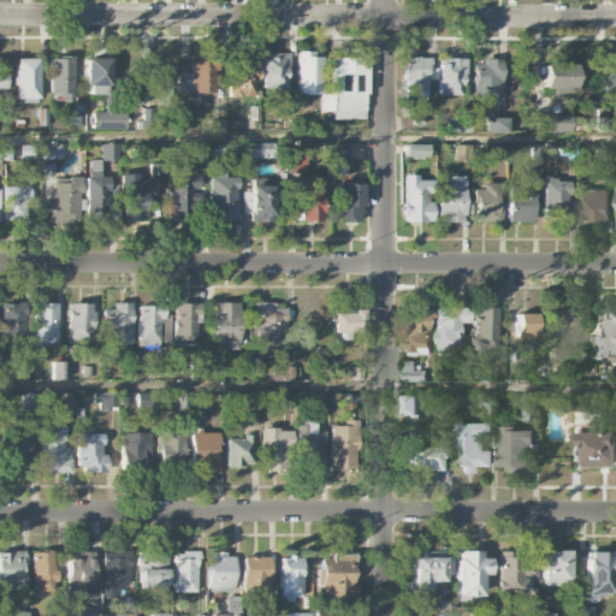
[(177,73),(178,94),(218,93),(217,52),(191,53),(193,73),(177,73)]
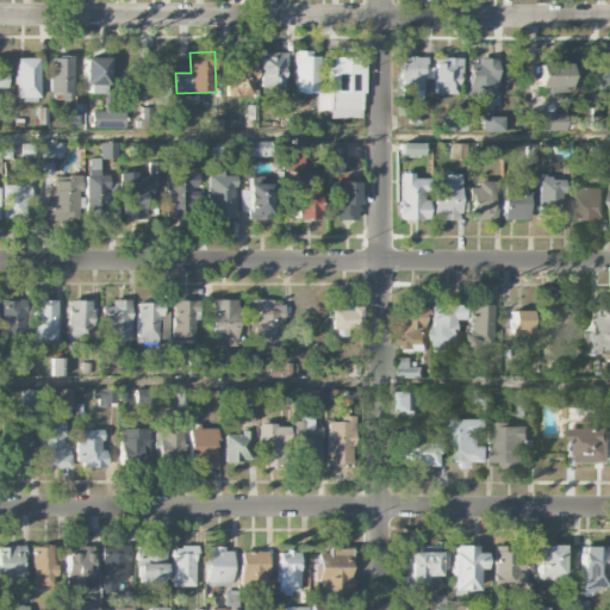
[(294,93),(317,93),(316,51),(294,51),(294,93)]
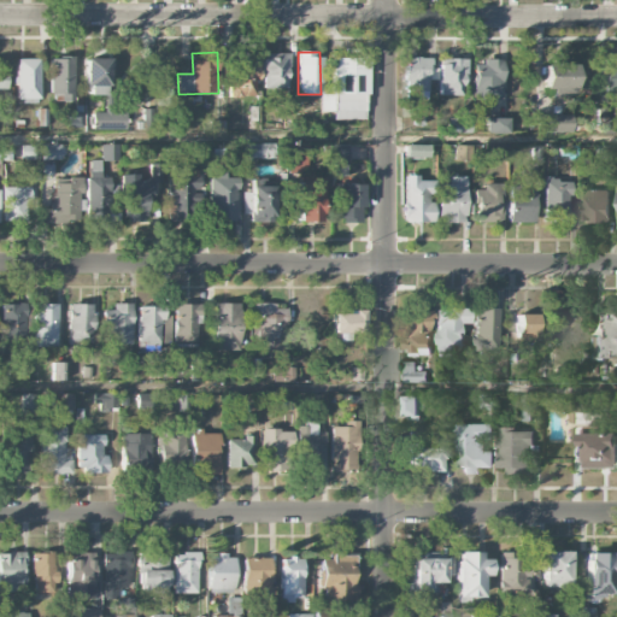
[(229,98),(257,98),(258,54),(230,53),(229,98)]
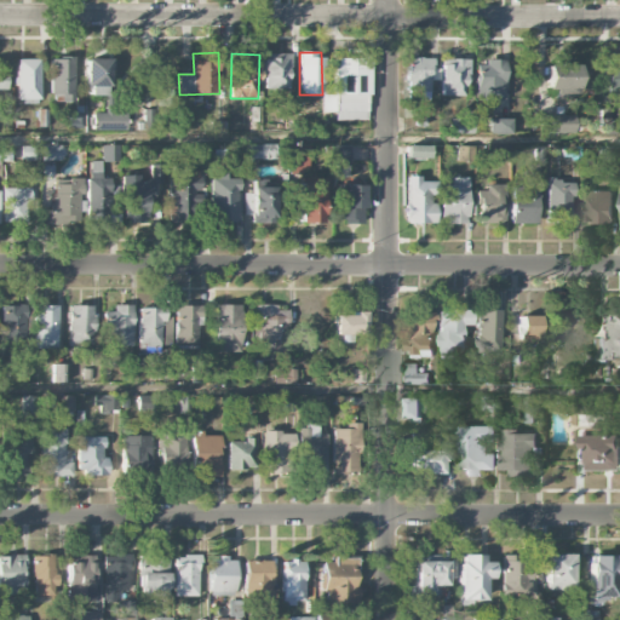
[(264,90),(290,90),(290,53),(264,53),(264,90)]
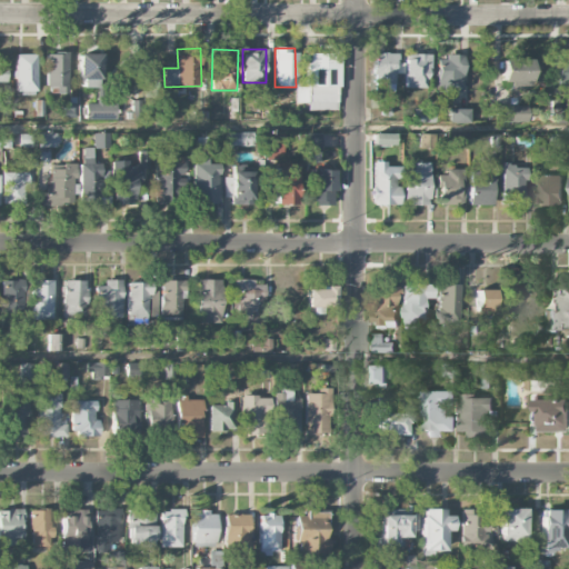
[(68,53),(47,53),(47,93),(68,93),(68,53)]
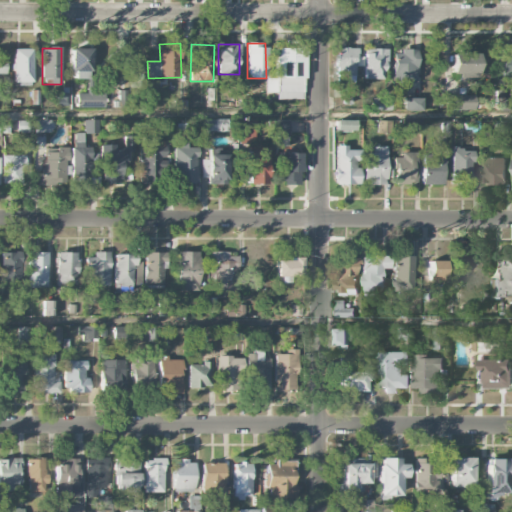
[(91,49),(71,48),(70,79),(90,79),(91,49)]
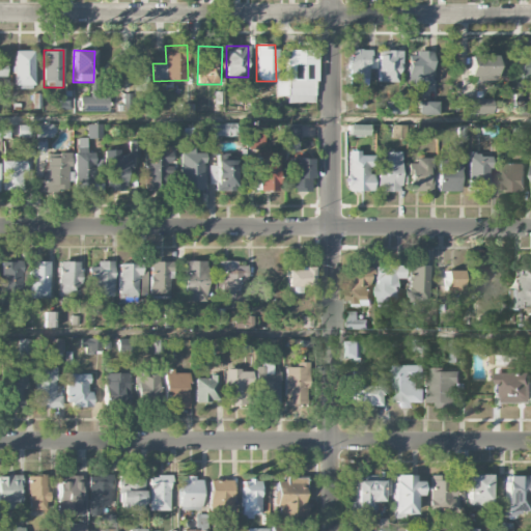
[(287,104),(315,103),(314,50),(285,50),(285,81),(276,81),(276,95),(287,95),(287,104)]
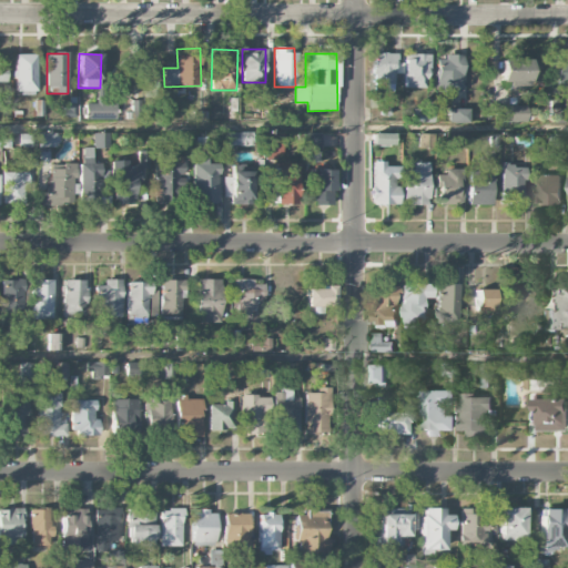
[(372,83),(394,84),(395,53),(372,53),(372,83)]
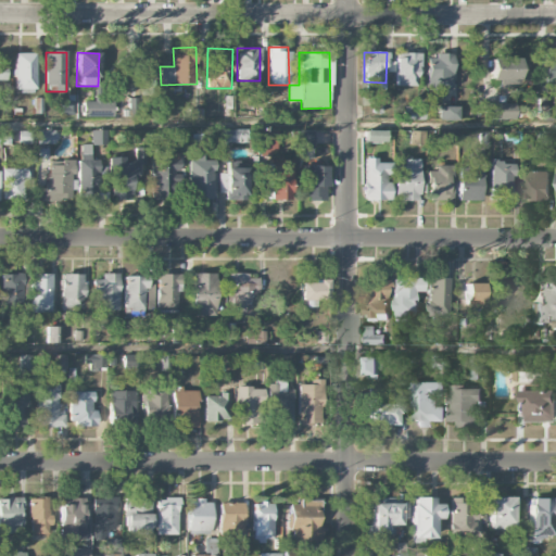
[(417,53),(395,53),(395,86),(418,86),(417,53)]
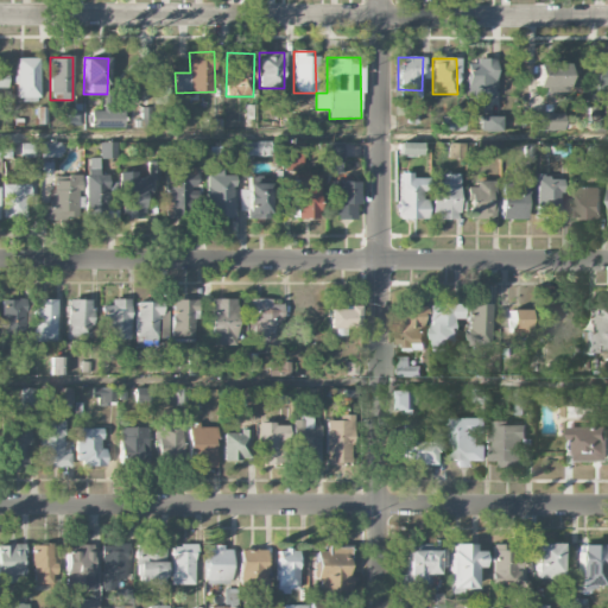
[(467,99),(495,99),(494,59),(467,61),(467,99)]
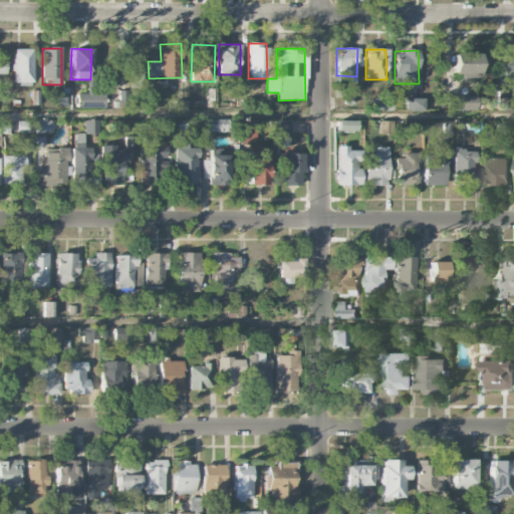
[(452,74),(485,73),(484,53),(452,54),(452,74)]
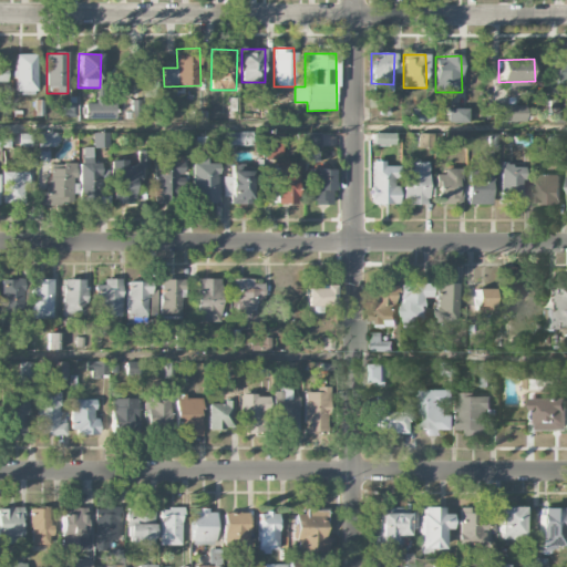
[(548,114),(557,114),(557,100),(548,100),(548,114)]
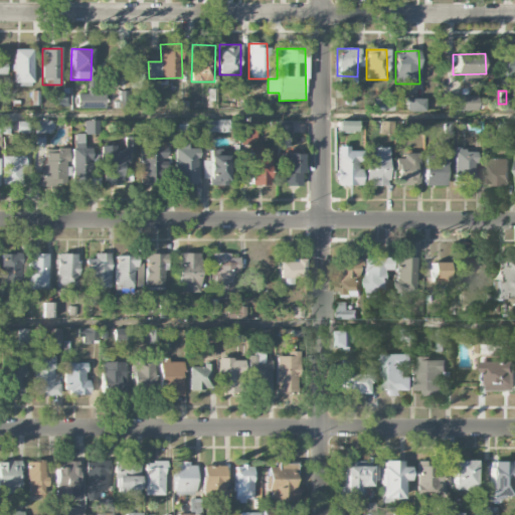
[(76,95),(76,109),(106,109),(105,94),(76,95)]
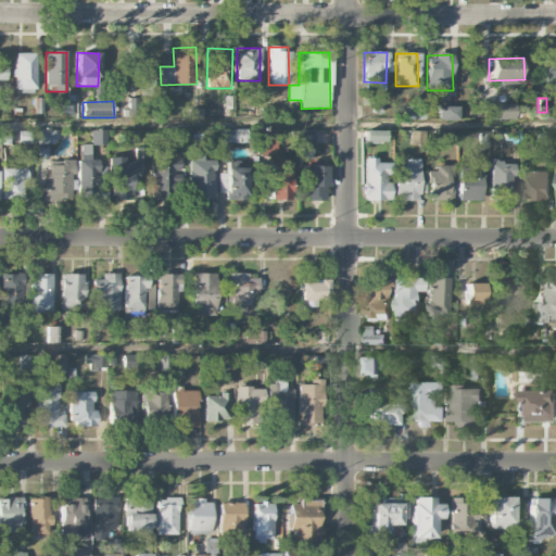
[(74,102),(60,102),(60,115),(75,115),(74,102)]
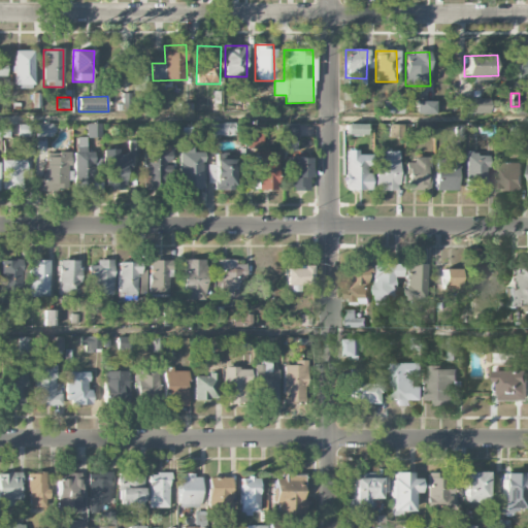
[(464,99),(464,113),(490,113),(489,98),(464,99)]
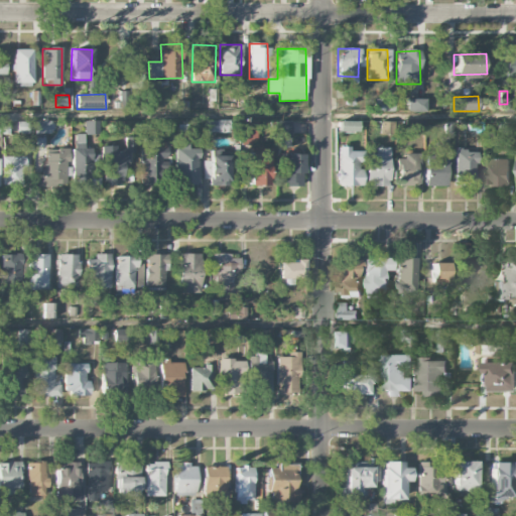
[(424,99),(406,99),(407,112),(425,112),(424,99)]
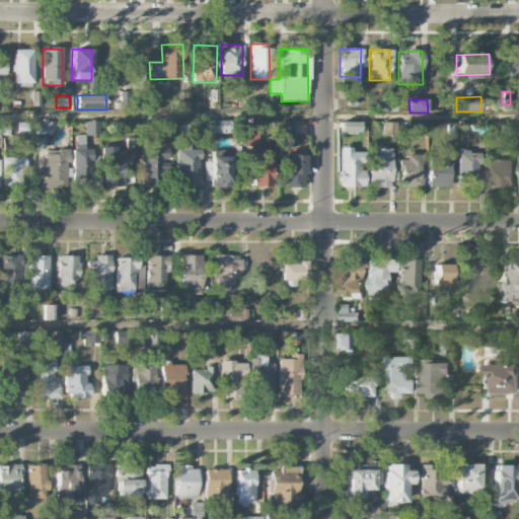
[(52,122),(34,122),(34,135),(52,134),(52,122)]
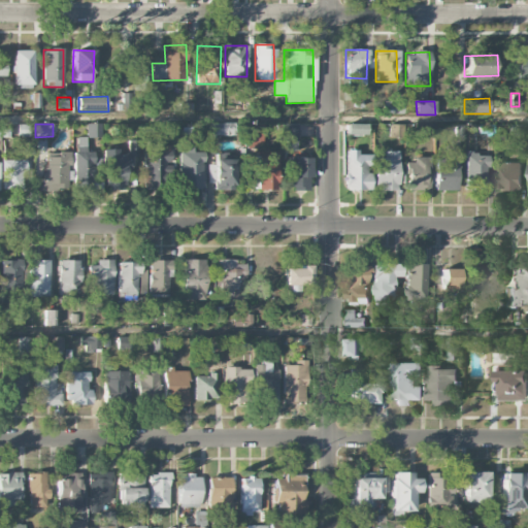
[(234,136),(235,124),(209,124),(209,136),(234,136)]
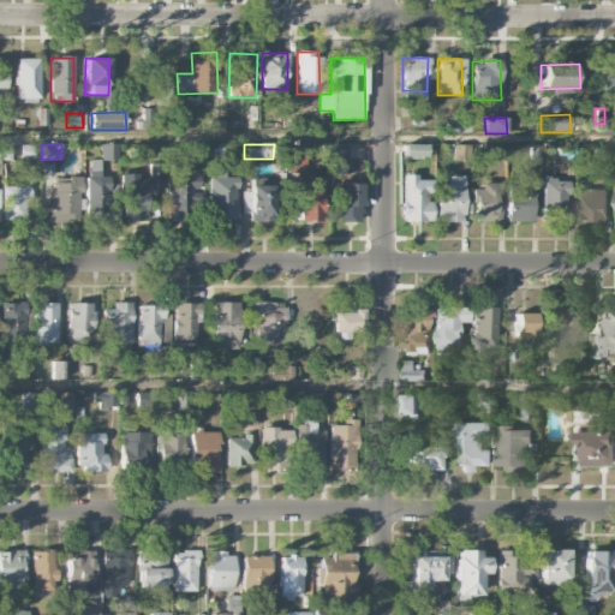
[(306,144),(288,144),(287,172),(305,173),(306,144)]
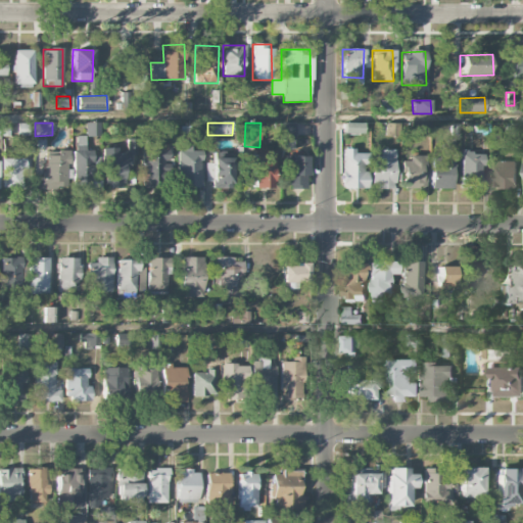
[(294,140),(294,123),(281,123),(281,140),(294,140)]
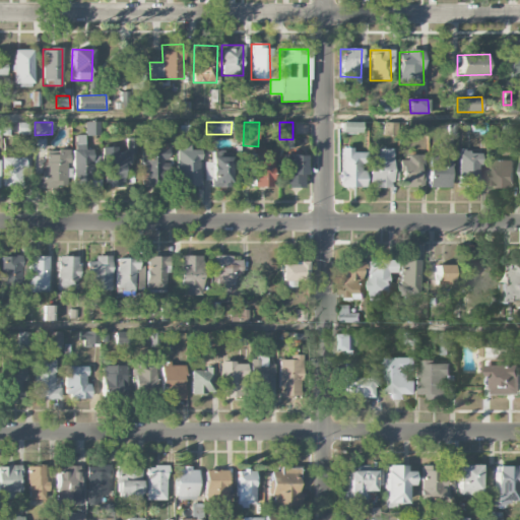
[(361,122),(340,122),(340,133),(361,133),(361,122)]
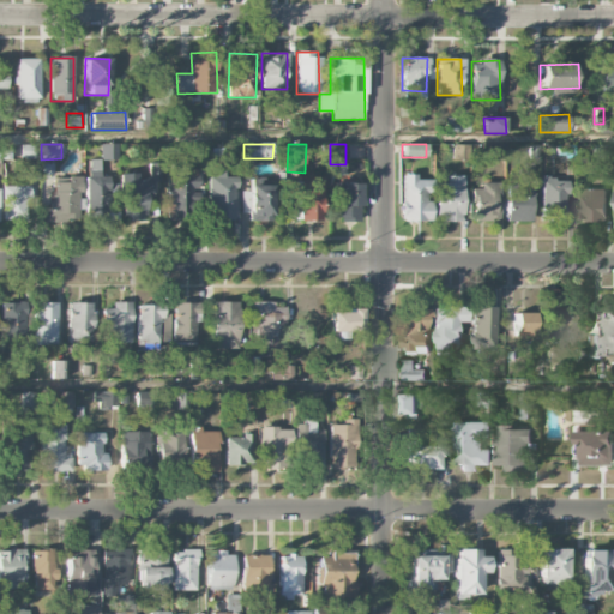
[(100,160),(85,160),(86,220),(108,220),(107,176),(100,176),(100,160)]
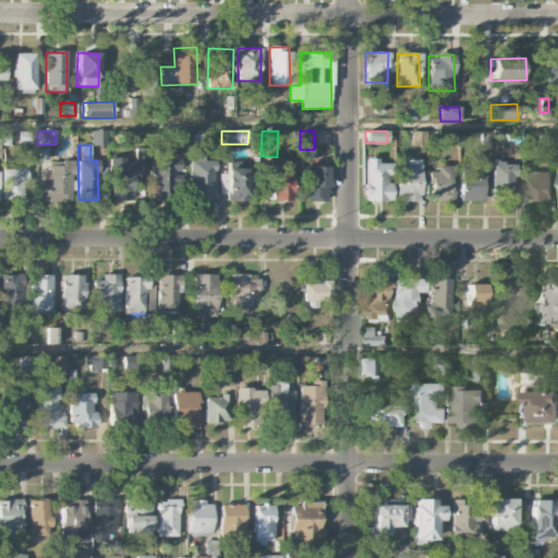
[(152,198),(172,199),(172,185),(179,185),(180,155),(165,154),(166,147),(153,146),(152,198)]
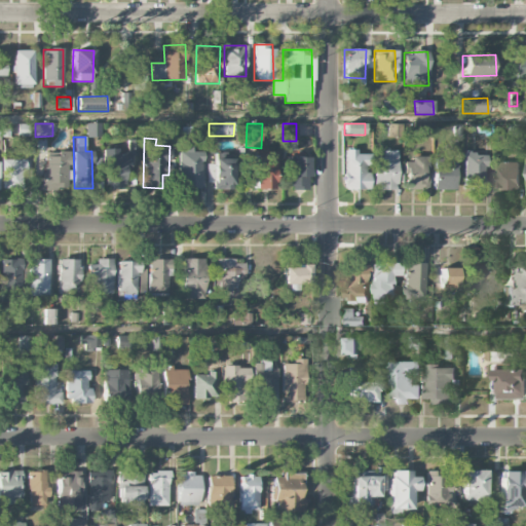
[(104,149),(104,189),(124,189),(124,168),(130,168),(130,155),(138,155),(138,140),(127,140),(127,155),(118,155),(118,149),(104,149)]
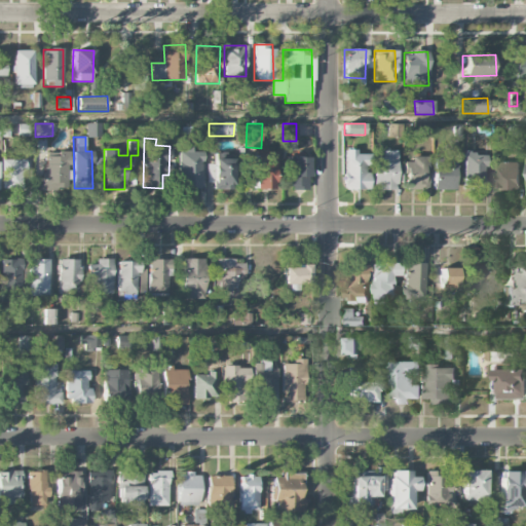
[(200,151),(191,152),(191,147),(178,147),(179,189),(200,188),(200,151)]
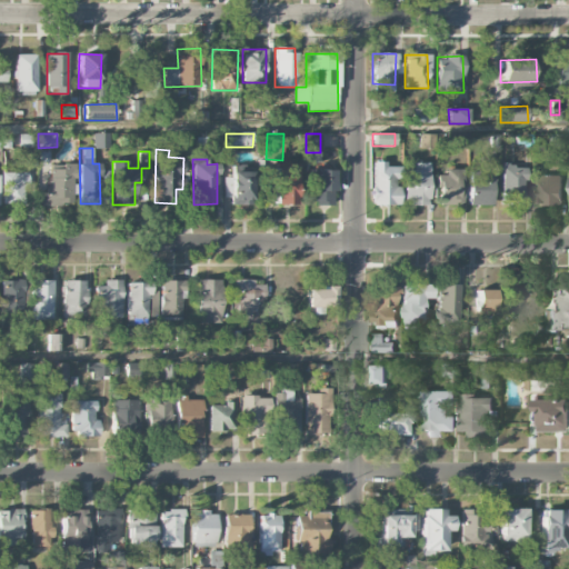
[(400,167),(385,167),(385,162),(372,161),(371,205),(398,206),(398,179),(400,179),(400,167)]
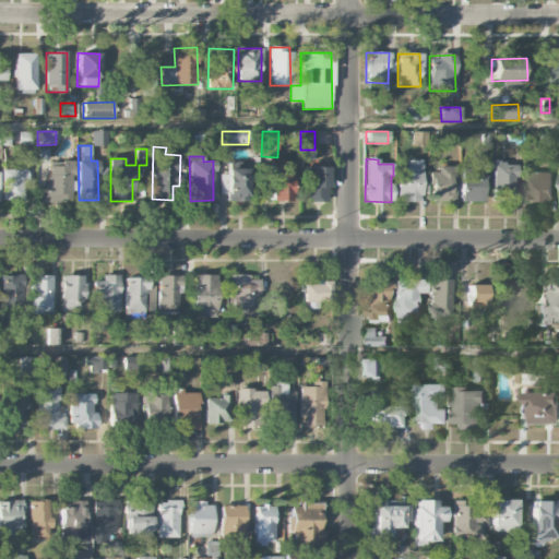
[(396,166),(397,202),(419,202),(418,159),(405,159),(405,166),(396,166)]
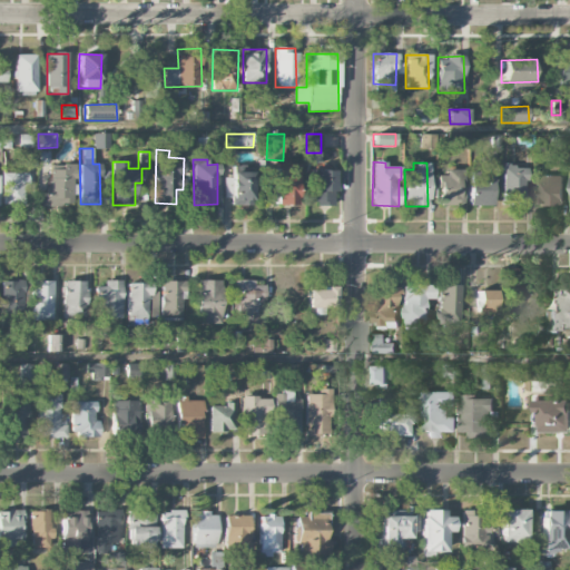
[(46,205),(75,206),(76,164),(59,164),(59,170),(47,169),(46,205)]
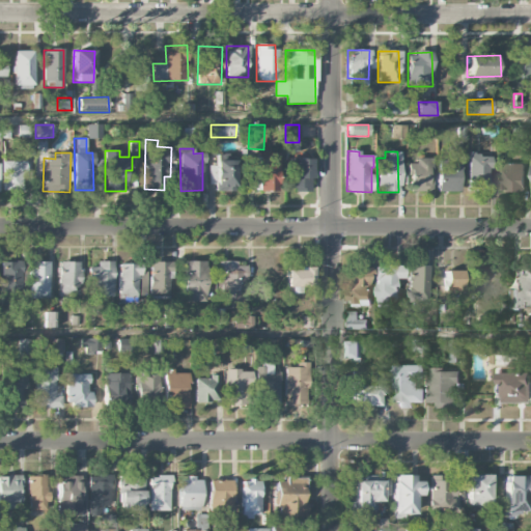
[(468,155),(467,190),(490,191),(491,155),(468,155)]
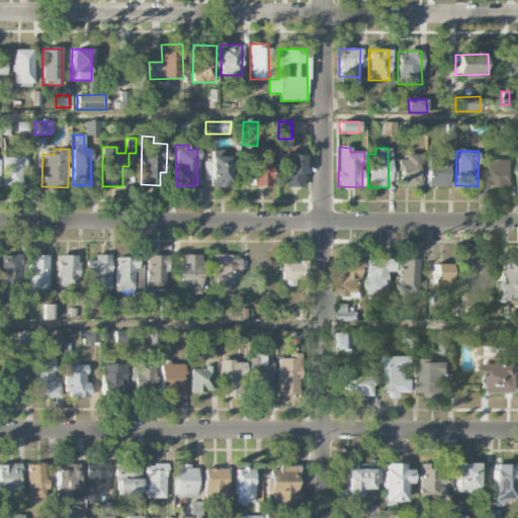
[(304,155),(282,155),(281,186),(303,186),(304,155)]
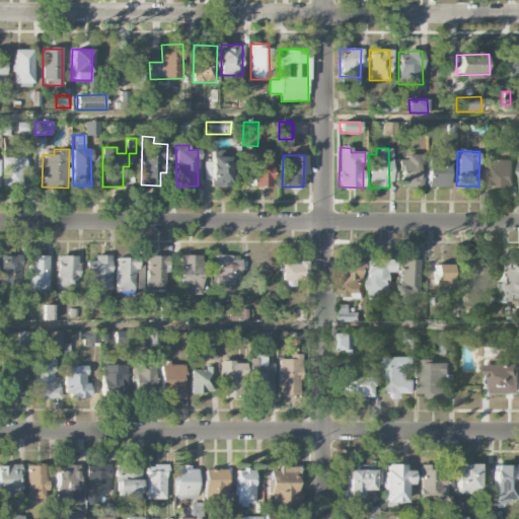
[(229,187),(229,156),(209,156),(210,188),(229,187)]
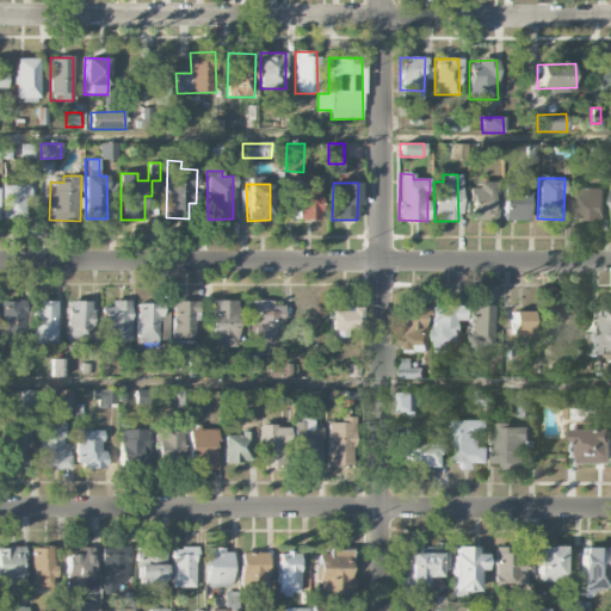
[(316,220),(318,184),(294,184),(294,220),(316,220)]
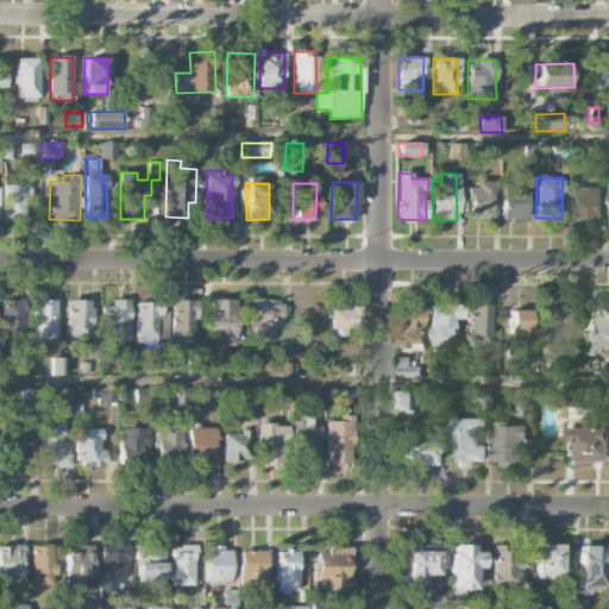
[(469,219),(496,219),(496,183),(470,183),(469,219)]
